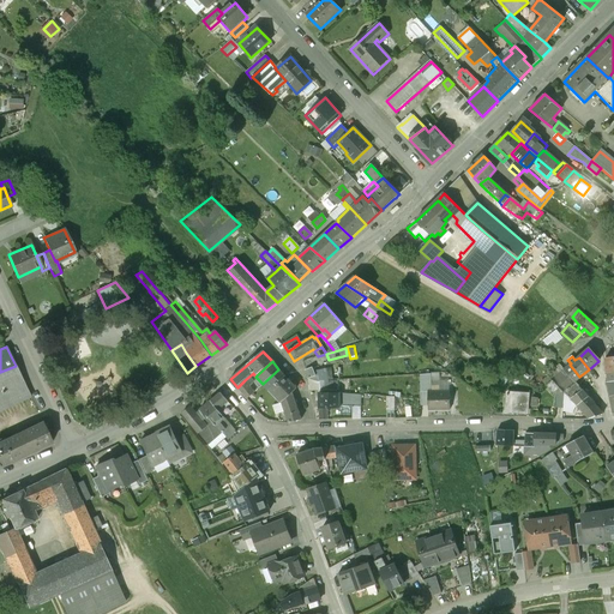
[(579,377),(570,365),(563,371),(573,383),(579,377)]
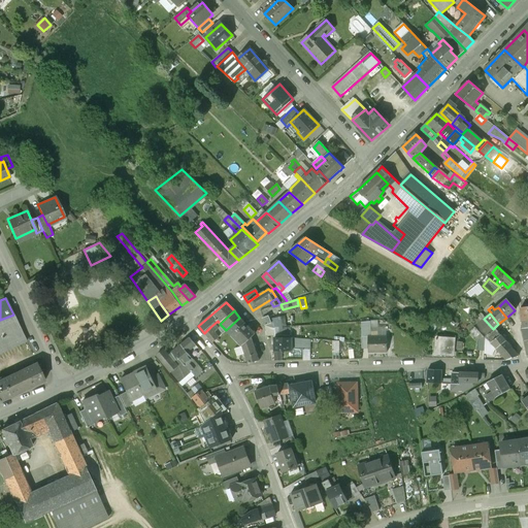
[(13,315),(0,320),(0,339),(0,340),(21,330),(13,315)]
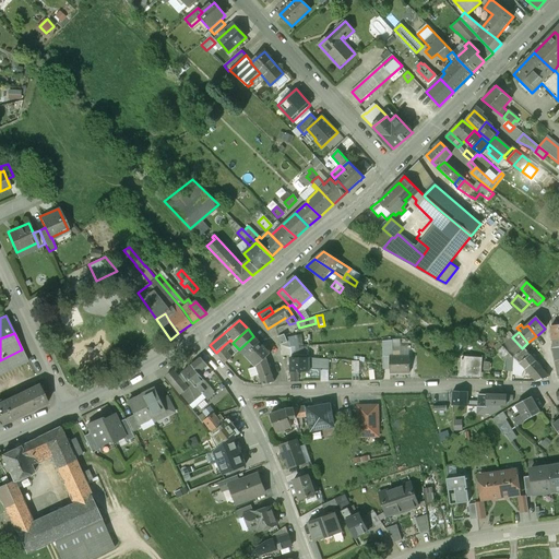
[(301,335),(288,337),(286,337),(285,334),(277,337),(281,344),(292,347),(296,347),(302,346),(301,335)]
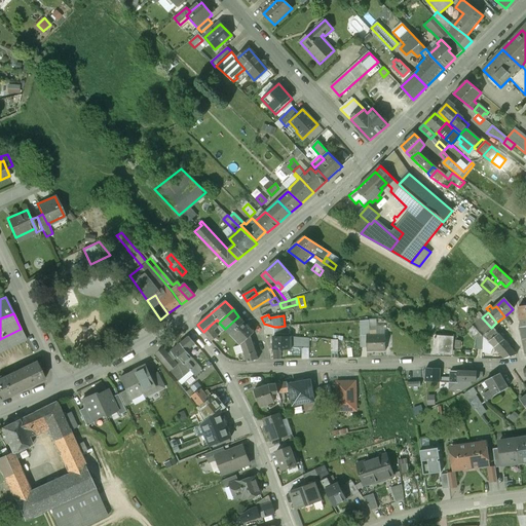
[(238,316),(225,329),(231,335),(245,323),(238,316)]
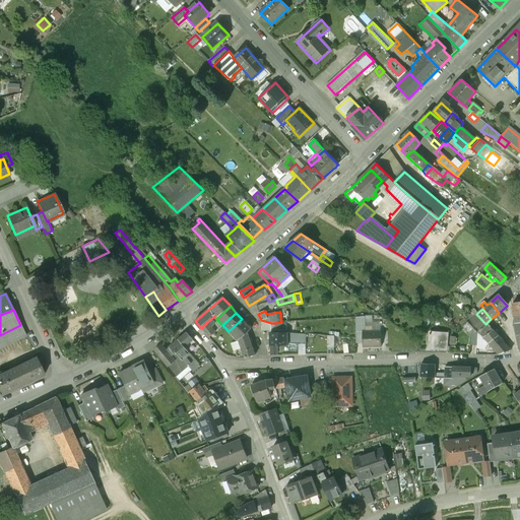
[(485,324),(476,314),(467,322),(473,329),(476,332),(485,324)]
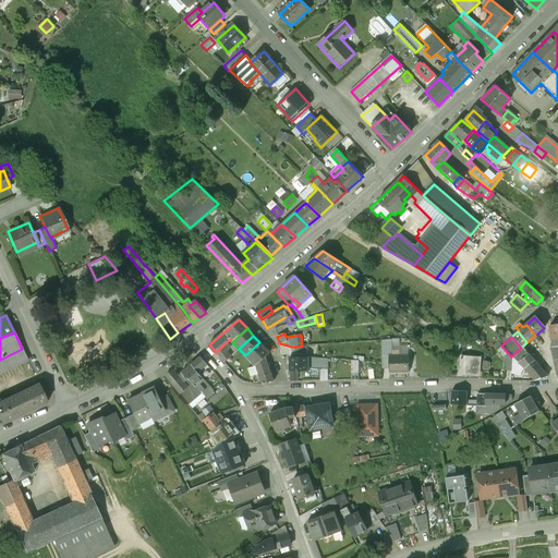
[(389,355),(392,355),(392,343),(399,343),(399,339),(381,340),(381,368),(389,368),(389,355)]
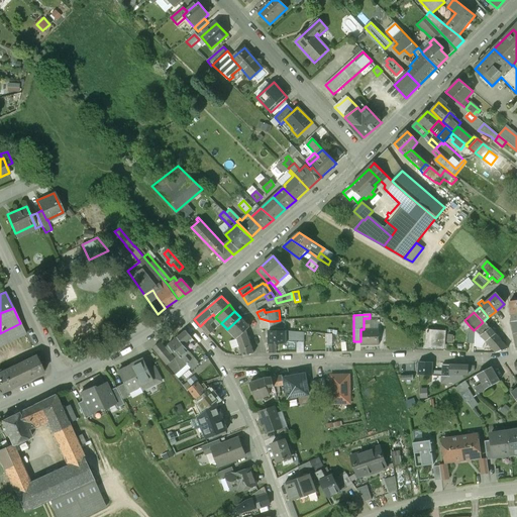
[(240,317),(227,329),(231,334),(244,321),(240,317)]
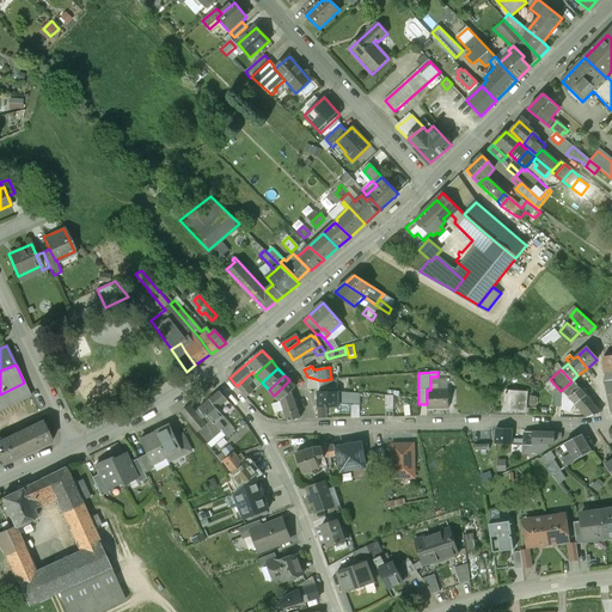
[(244,379),(237,386),(246,398),(255,391),(244,379)]
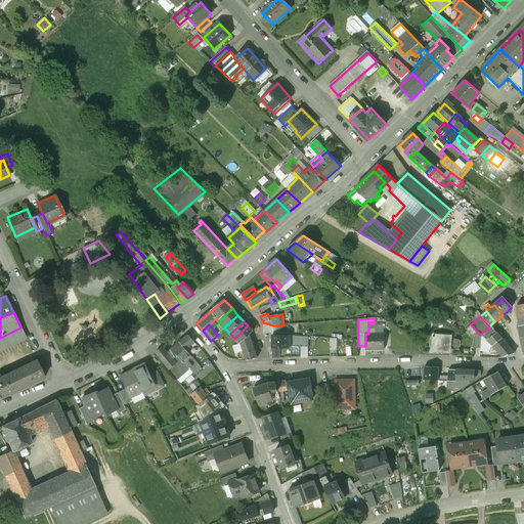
[(284,324),(277,325),(277,333),(286,334),(286,328),(286,324),(284,324)]
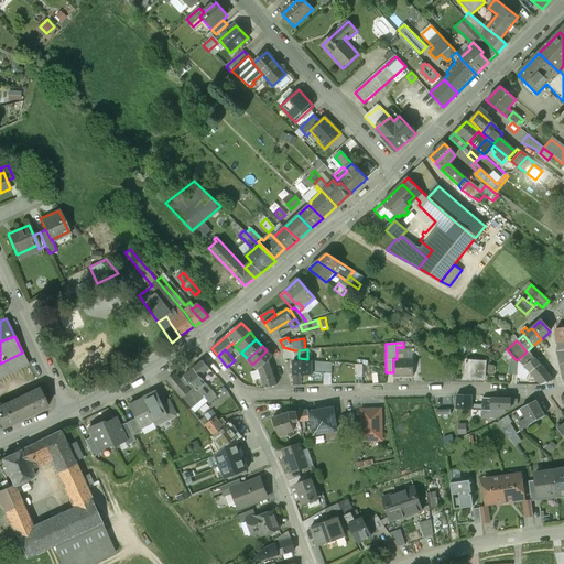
[(513,357),(507,349),(501,355),(508,360),(513,357)]
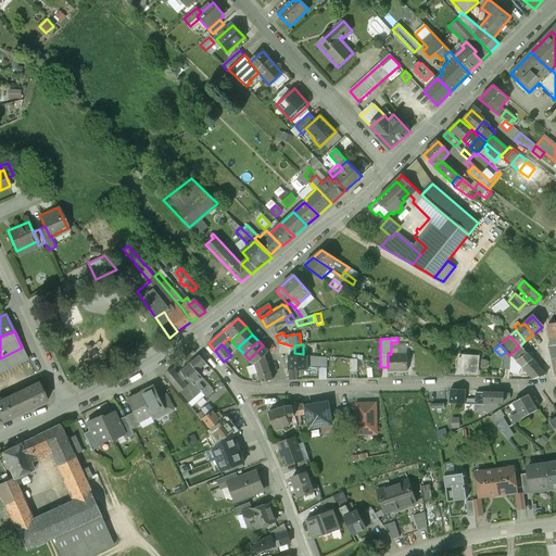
[(263,345),(249,359),(255,365),(264,356),(268,352),(263,345)]
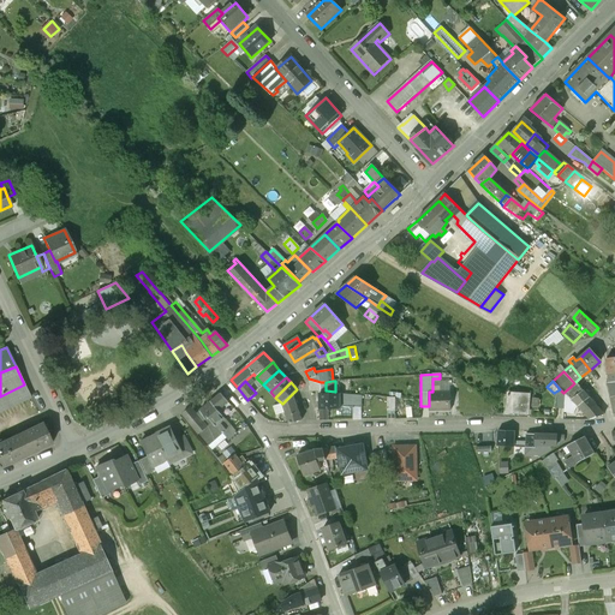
[(24,384),(0,396),(6,408),(30,398),(24,384)]
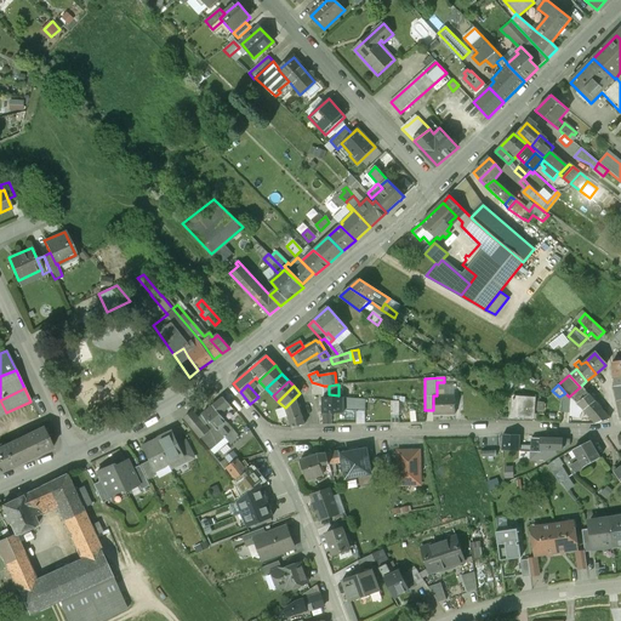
[(577,404),(584,398),(581,393),(574,400),(577,404)]
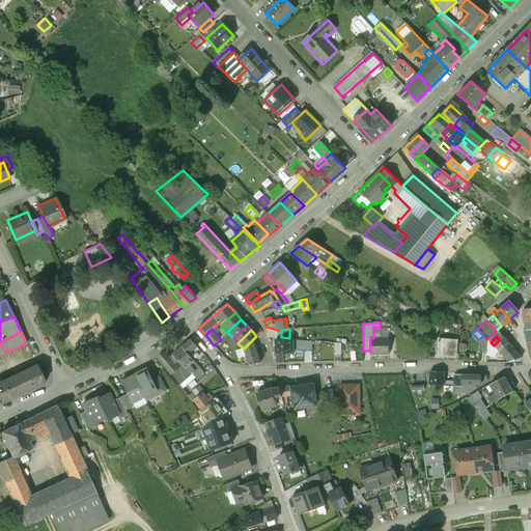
[(499,340),(494,345),(499,351),(508,343),(503,337),(499,340)]
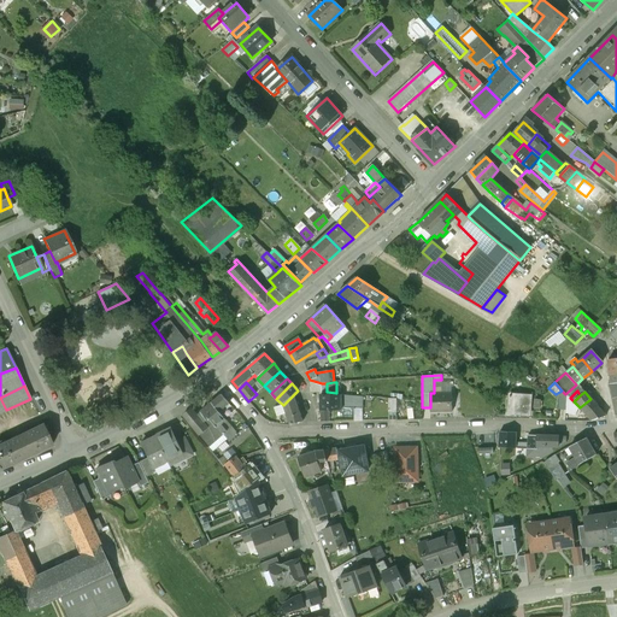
[(452,412),(452,393),(434,393),(430,393),(430,407),(430,412),(452,412)]
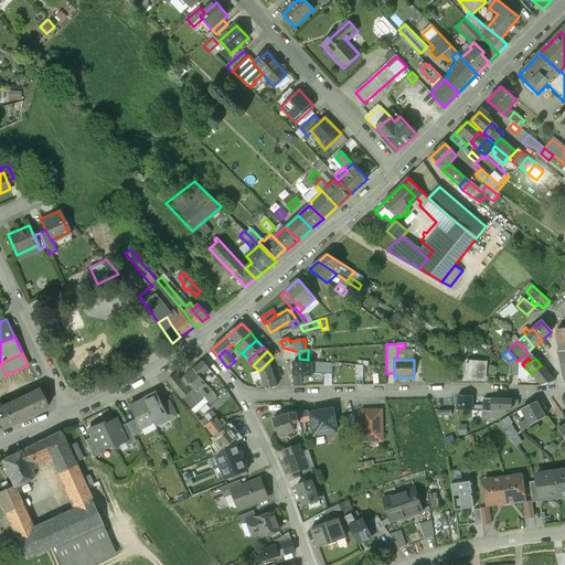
[(215,375),(202,362),(193,369),(205,383),(215,375)]
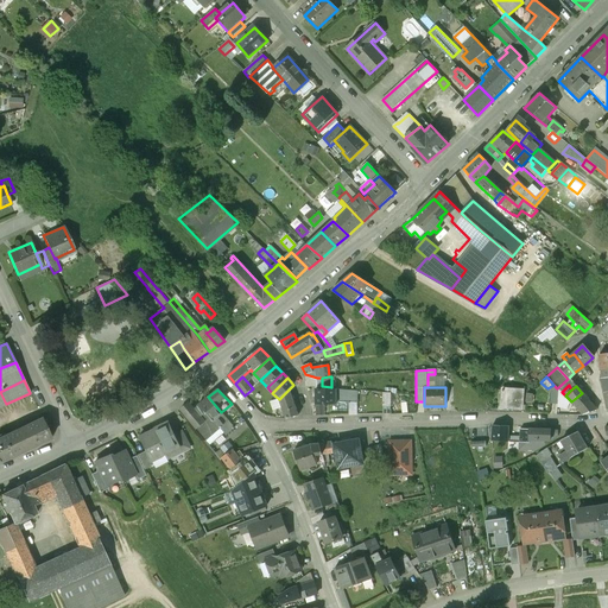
[(297,415),(289,390),(279,399),(286,419),(297,415)]
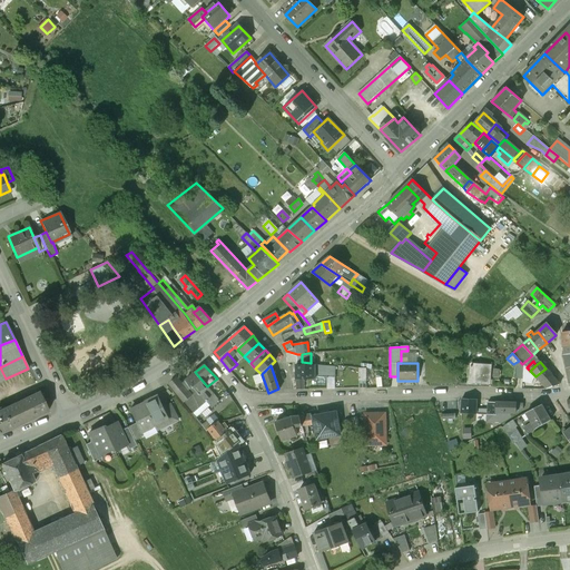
[(315,365),(296,365),(296,380),(316,379),(316,377),(315,365)]
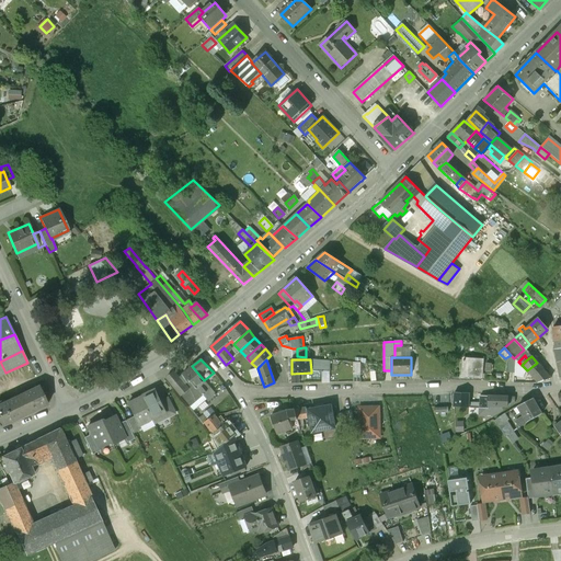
[(322,361),(310,359),(311,371),(322,371),(322,361)]
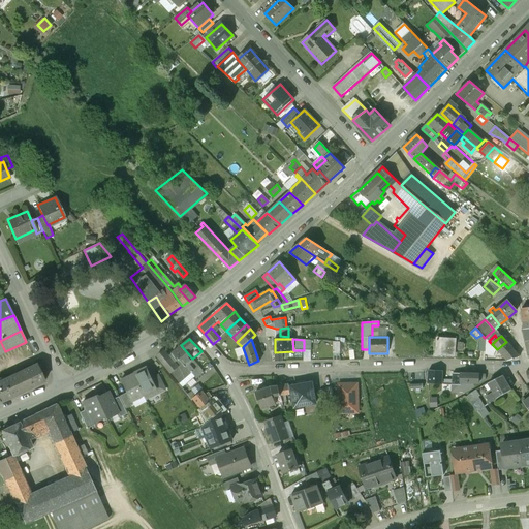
[(454,341),(436,339),(435,354),(453,355),(454,341)]
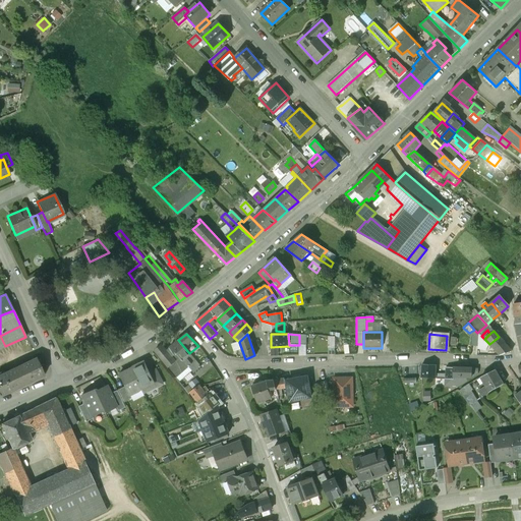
[(481,336),(478,334),(477,346),(476,349),(485,351),(486,348),(488,345),(489,344),(484,339),(481,336)]
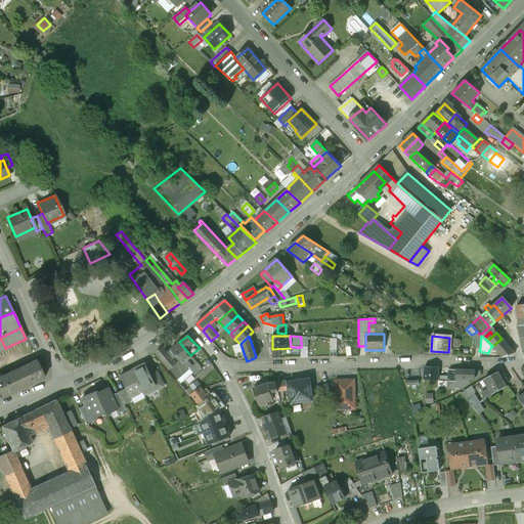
[(507,345),(501,339),(492,346),(491,347),(503,357),(515,353),(507,345)]
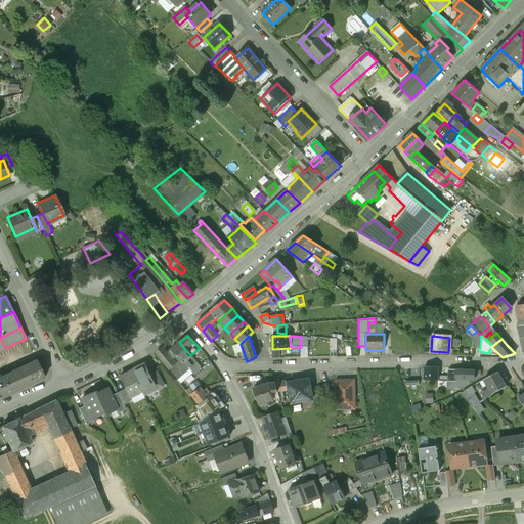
[(190,355),(179,342),(171,349),(177,357),(178,355),(184,363),(189,369),(194,375),(202,369),(190,355)]
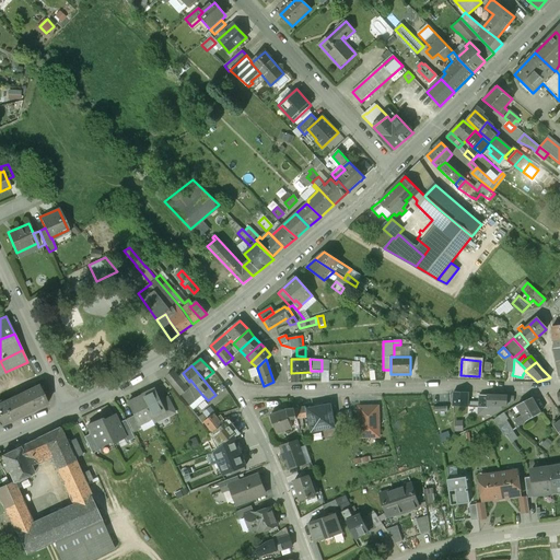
[(189,382),(183,373),(178,376),(174,371),(166,377),(190,406),(202,395),(197,388),(190,380),(189,382)]
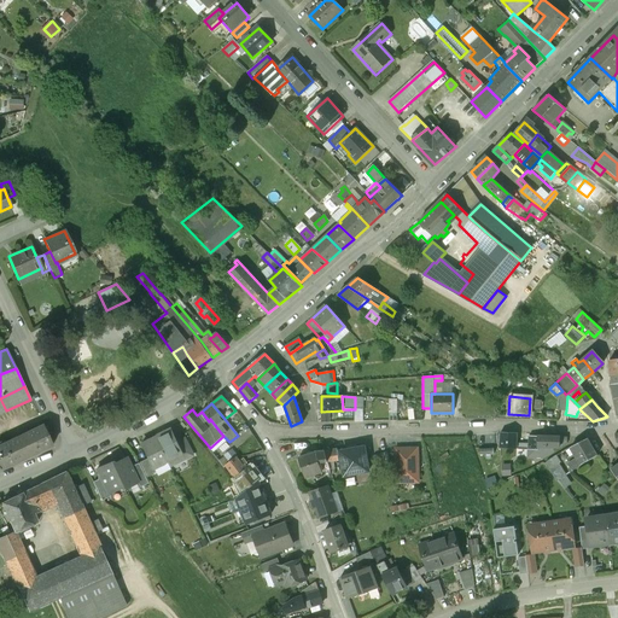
[(42,425),(19,437),(28,456),(52,445),(42,425)]
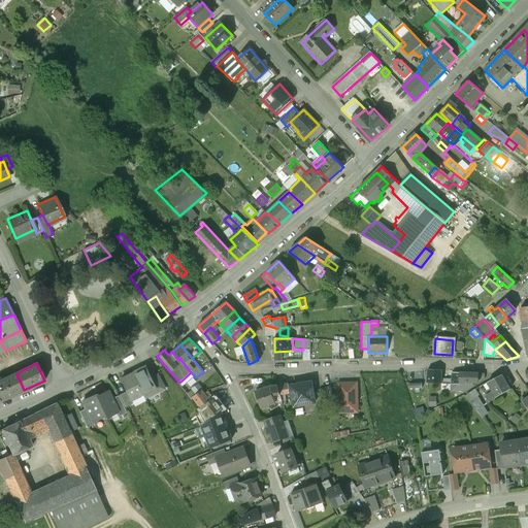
[(152,380),(146,367),(133,373),(143,394),(145,399),(158,393),(158,392),(157,392),(156,389),(156,388),(152,380)]
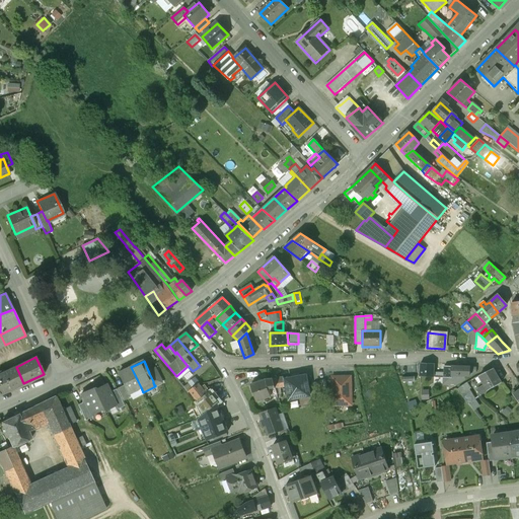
[(434,364),(421,363),(420,376),(434,377),(434,372),(434,364)]
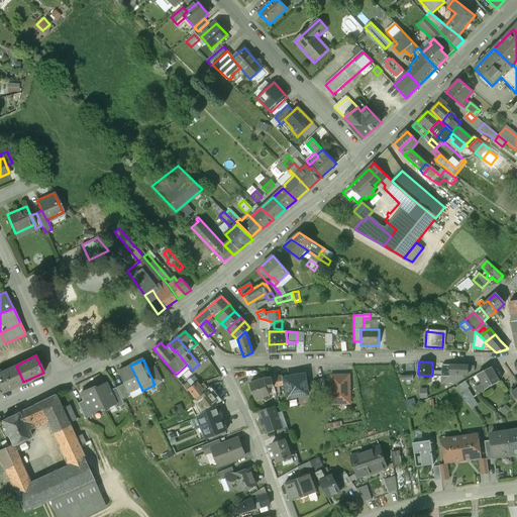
[(450,365),(443,365),(442,372),(432,371),(432,376),(447,377),(449,377),(450,375),(450,365)]
